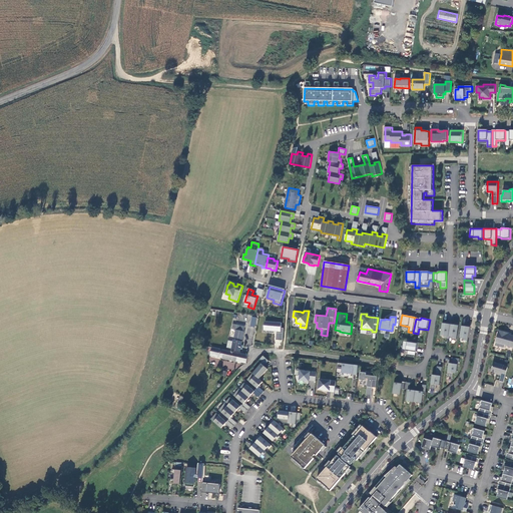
[(445,338),(449,339),(449,337),(451,324),(447,324),(447,322),(443,321),(441,335),(445,336),(445,338)]
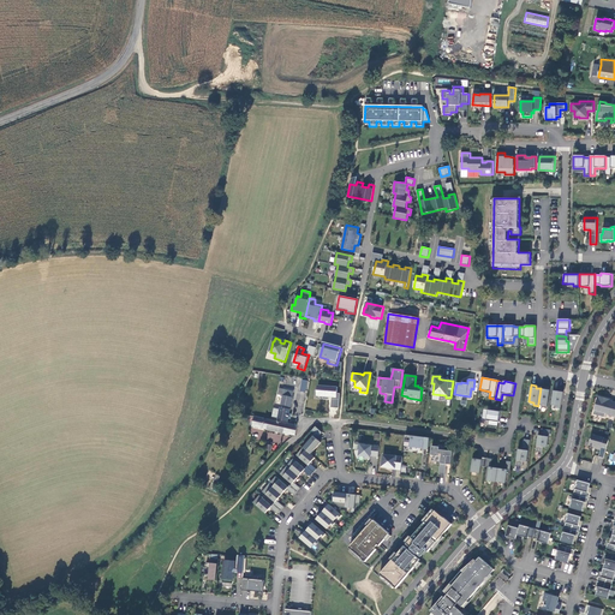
[(338,387),(318,386),(317,395),(323,395),(323,399),(329,400),(329,396),(333,396),(332,407),(339,408),(340,394),(338,394),(338,387)]
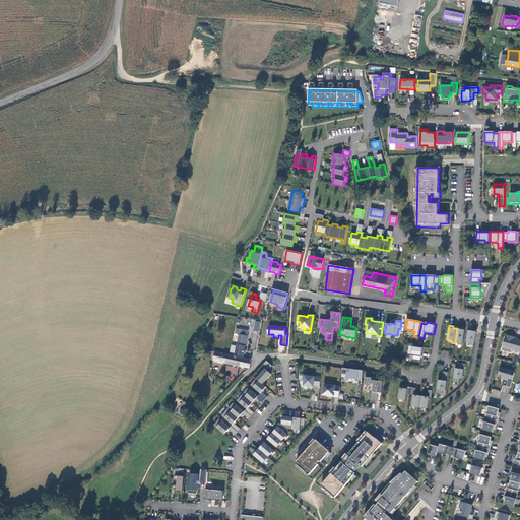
[(461,329),(457,328),(455,341),(459,341),(459,343),(463,344),(466,328),(462,327),(461,329)]
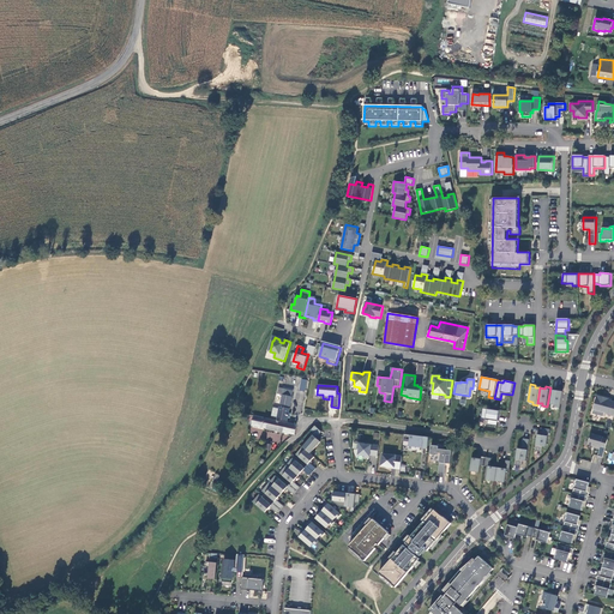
[(280,405),(289,408),(293,390),(278,387),(277,393),(282,395),(280,405)]
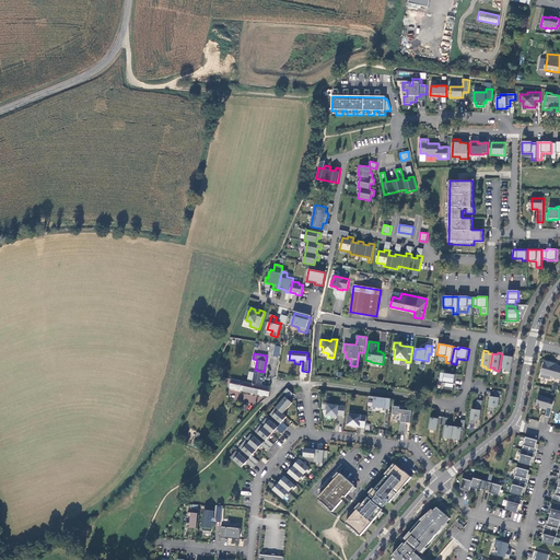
[(504,356),(502,369),(506,370),(506,372),(511,372),(514,354),(510,354),(509,357),(504,356)]
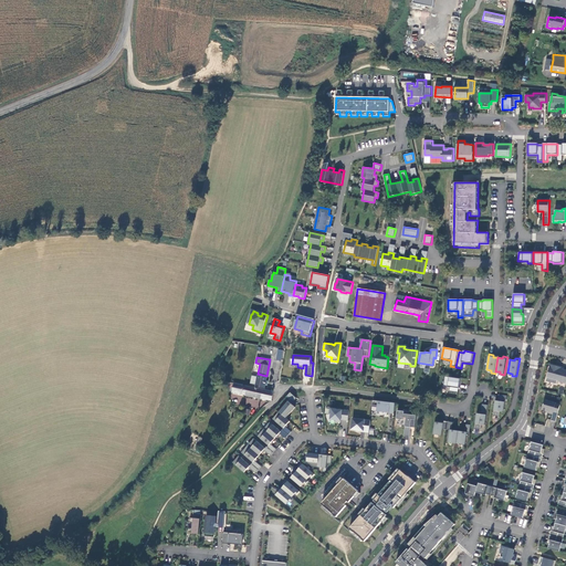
[(558,380),(565,383),(565,370),(564,370),(564,371),(561,371),(562,367),(551,364),(546,381),(557,385),(558,380)]
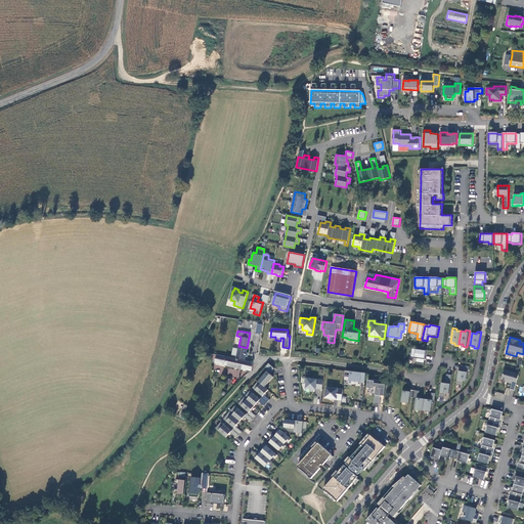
[(238,346),(236,357),(245,359),(247,348),(238,346)]
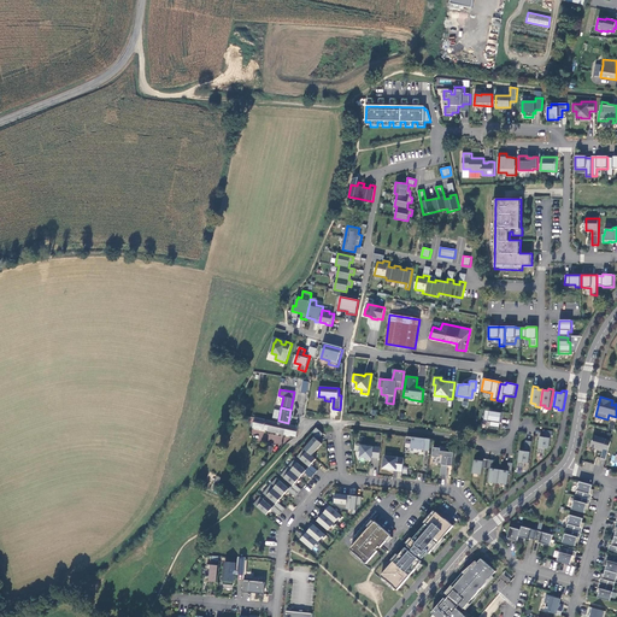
[(503,413),(486,410),(485,421),(491,422),(491,427),(500,429),(503,413)]
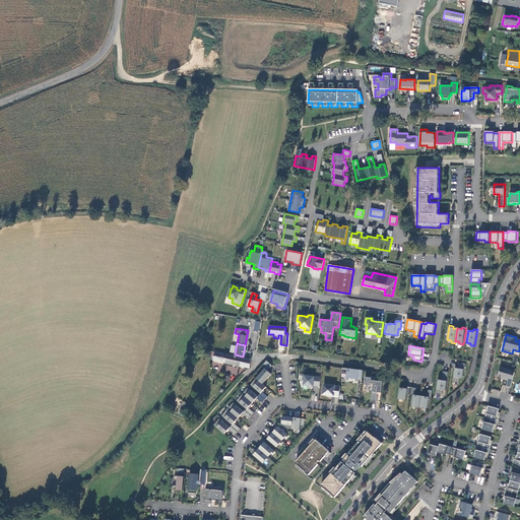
[(213,360),(250,368),(251,360),(215,351),(213,360)]
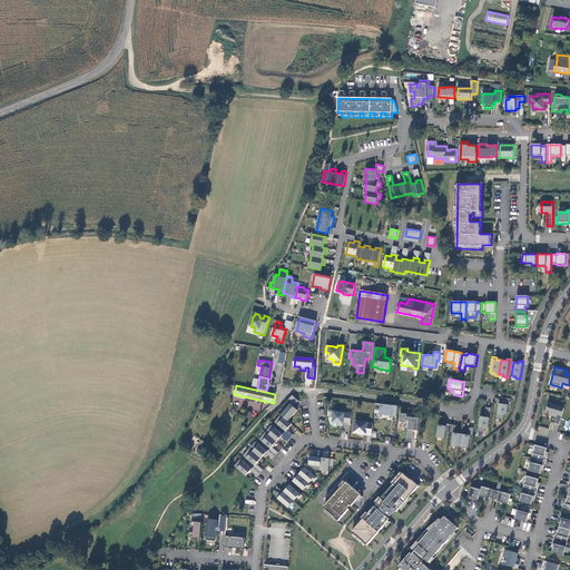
[(292,402),(296,405),(300,401),(293,395),(290,400),(292,402)]
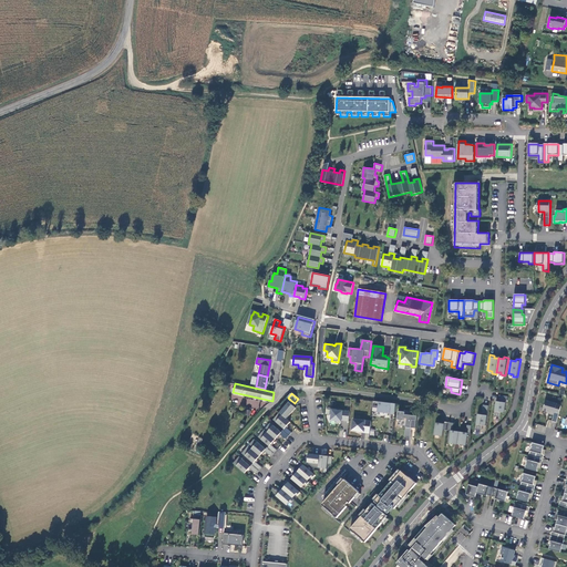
[(508,397),(500,395),(500,402),(496,402),(494,416),(501,418),(501,412),(505,413),(506,401),(507,401),(508,397)]
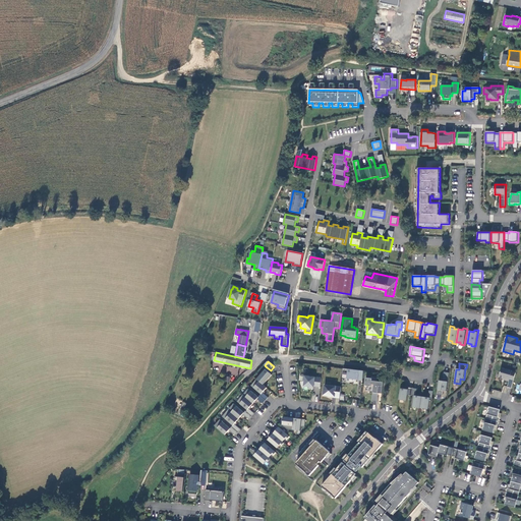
[(513,370),(502,367),(500,377),(505,379),(505,380),(510,382),(508,387),(512,389),(516,373),(512,371),(513,370)]
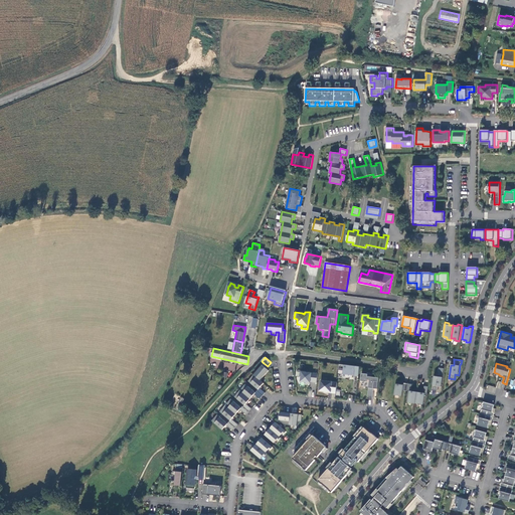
[(360,367),(340,364),(339,369),(344,370),(344,374),(359,376),(360,367)]
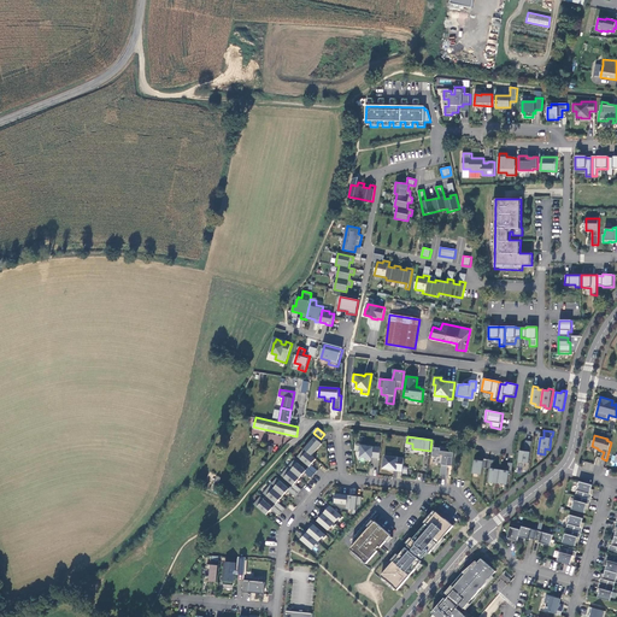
[(315,438),(305,450),(312,456),(323,444),(318,440),(315,438)]
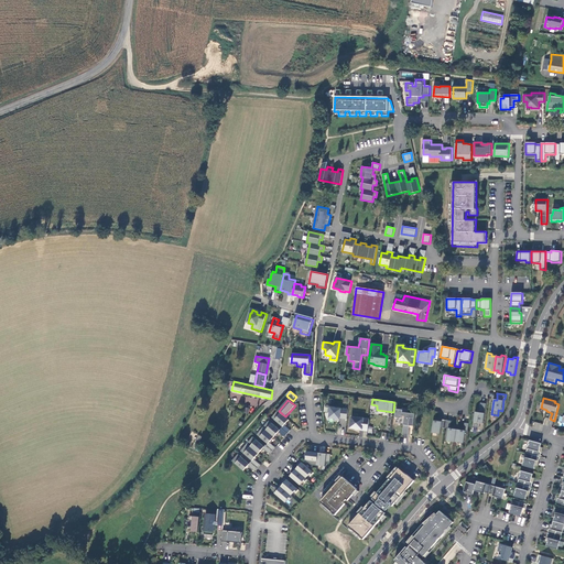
[(484,424),(487,403),(481,403),(479,413),(475,412),(473,427),(479,429),(480,423),(484,424)]
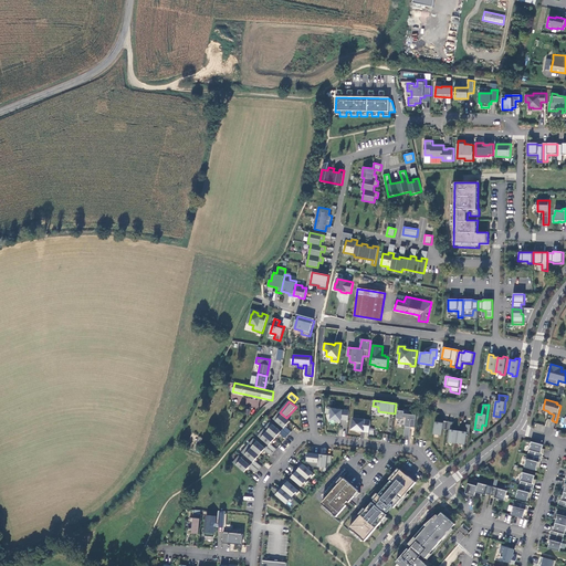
[(343,420),(348,420),(349,410),(331,408),(329,415),(332,415),(331,419),(336,420),(336,421),(342,422),(342,418),(344,418),(343,420)]
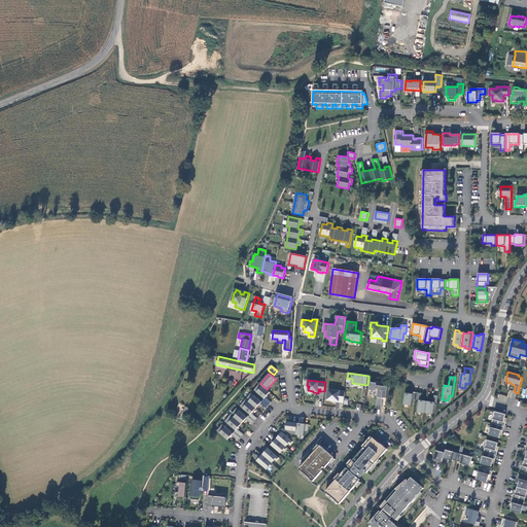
[(371,383),(370,390),(376,391),(376,389),(379,389),(377,407),(382,407),(384,390),(387,391),(388,383),(382,382),(381,386),(377,386),(377,383),(371,383)]
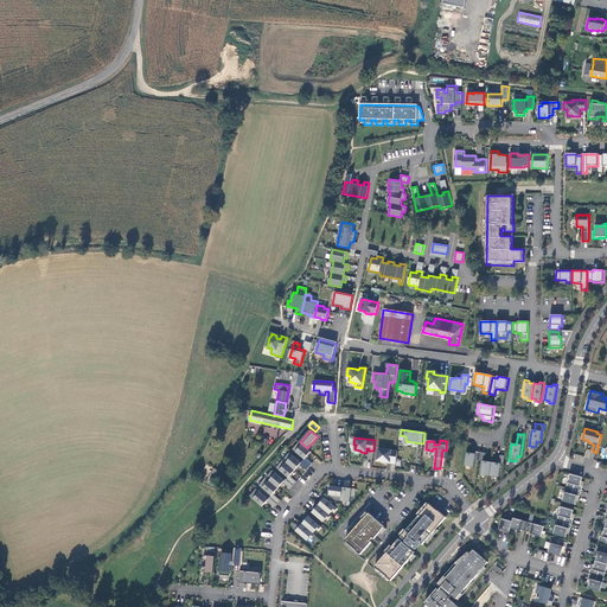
[(304,461),(310,467),(313,462),(307,458),(312,452),(307,448),(300,442),(293,449),(305,459),(304,461)]
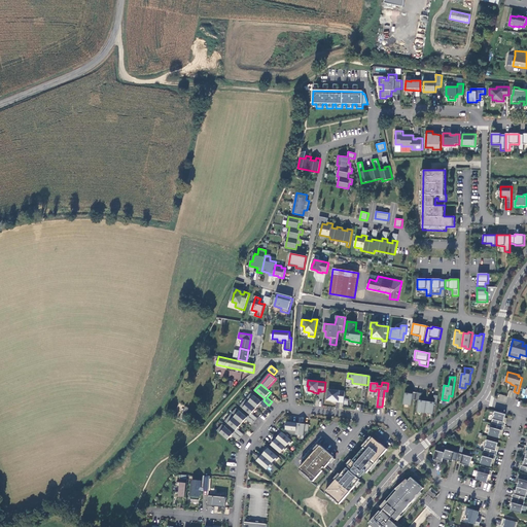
[(328,389),(327,400),(335,400),(334,401),(344,402),(345,391),(328,389)]
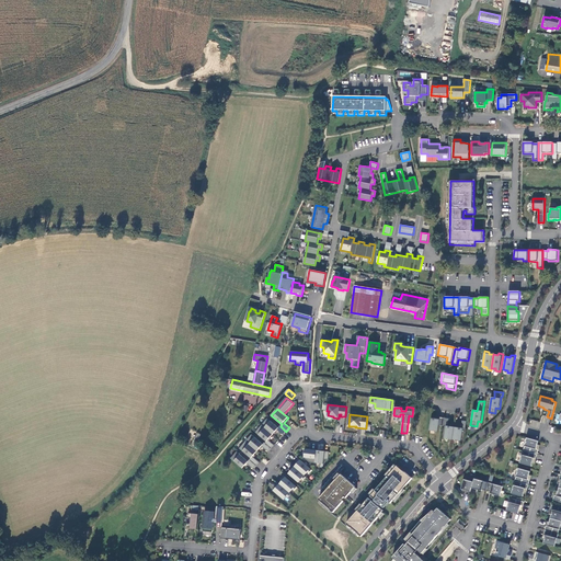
[(444,426),(445,418),(441,418),(439,420),(432,419),(430,431),(438,432),(439,425),(444,426)]
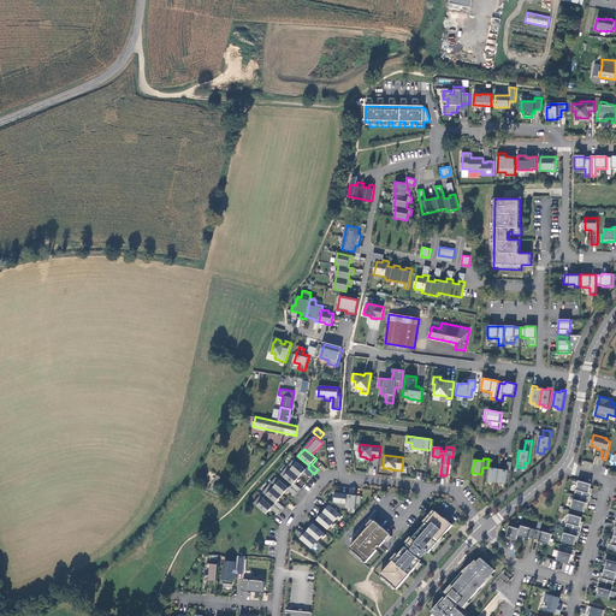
[(493,460),(489,458),(487,468),(490,468),(489,481),(497,483),(499,469),(492,468),(493,460)]
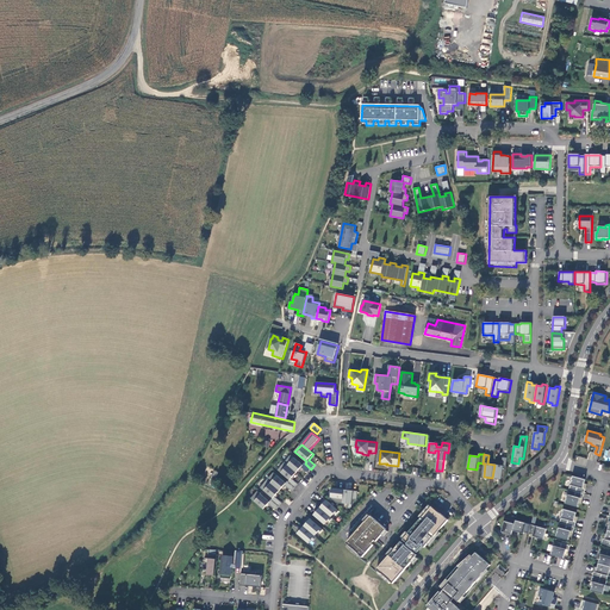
[(311,470),(305,464),(303,465),(292,455),(285,462),(297,473),(302,467),(309,473),(311,470)]
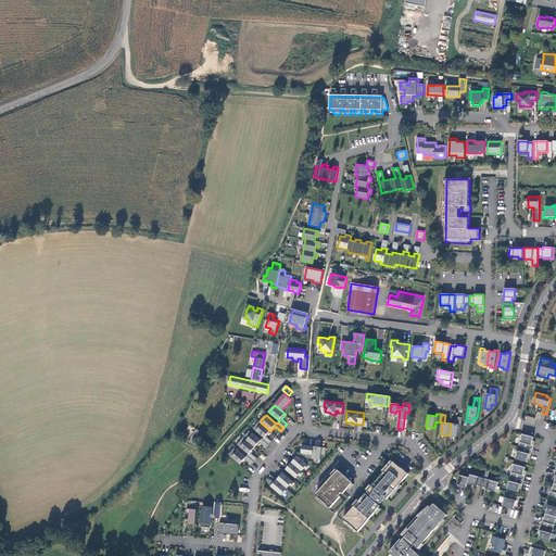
[(451,424),(449,436),(457,438),(459,425),(462,426),(463,417),(458,417),(457,425),(451,424)]
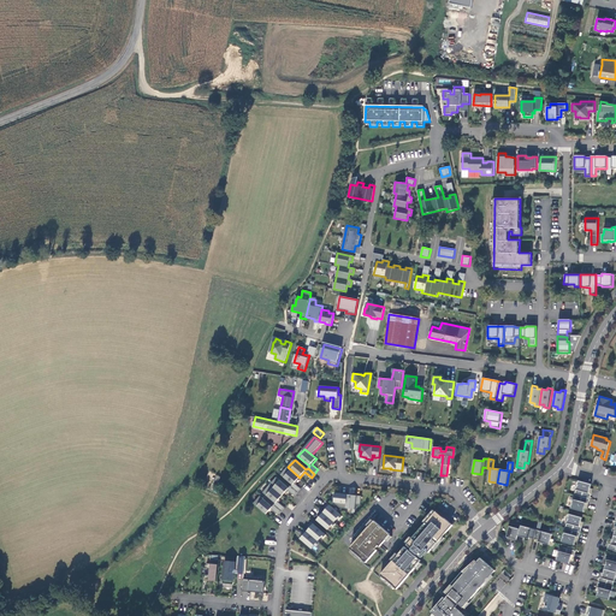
[(292,485),(291,486),(298,492),(301,489),(295,484),(300,478),(288,467),(282,475),(292,485)]
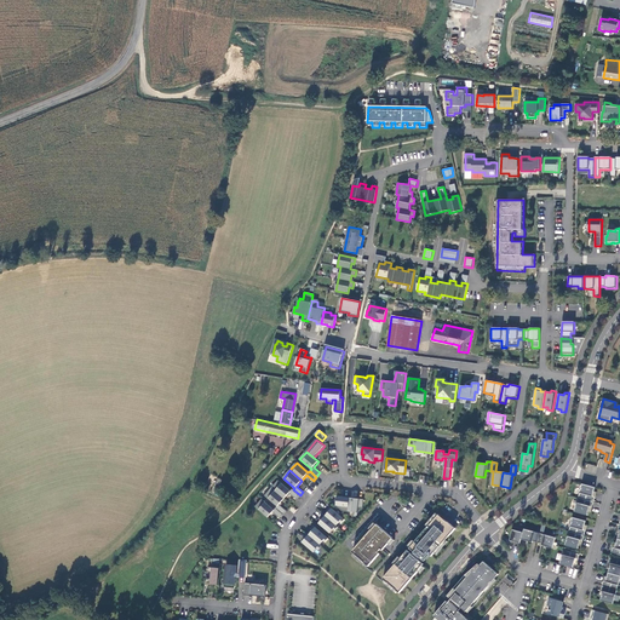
[(297,499),(300,495),(293,489),(292,489),(291,491),(279,481),(271,488),(285,499),(290,493),(297,499)]
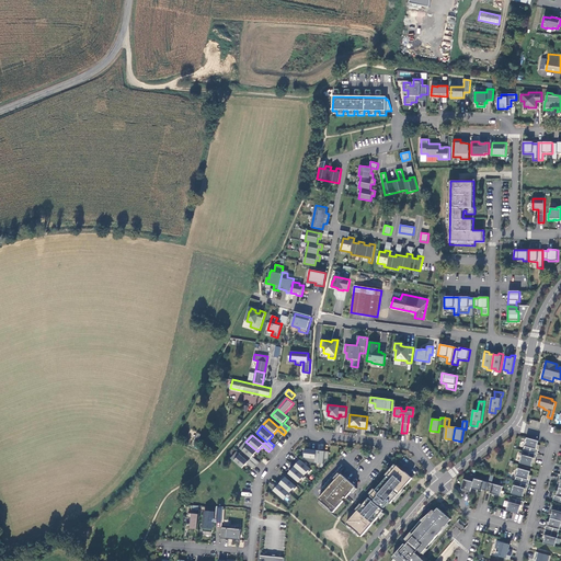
[(539,441),(527,437),(521,464),(531,467),(535,458),(537,459),(539,450),(537,449),(539,441)]
